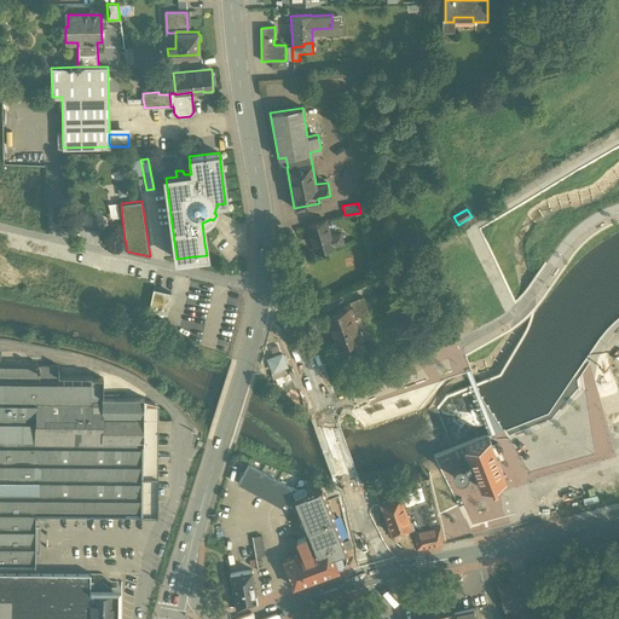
[(325,220),(307,225),(311,237),(310,237),(312,244),(312,243),(314,252),(335,246),(343,243),(340,232),(330,236),(325,220)]
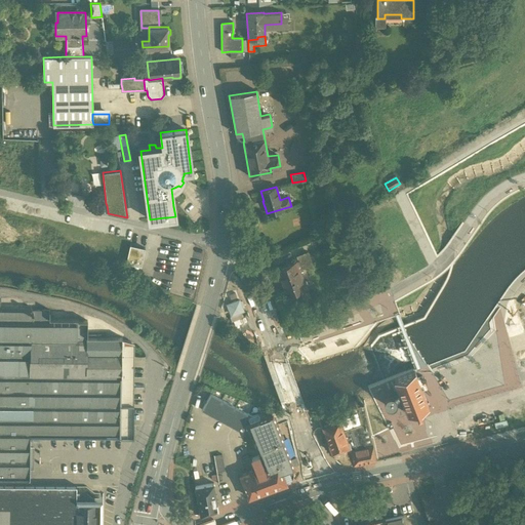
[(145,248),(130,245),(126,263),(140,266),(145,248)]
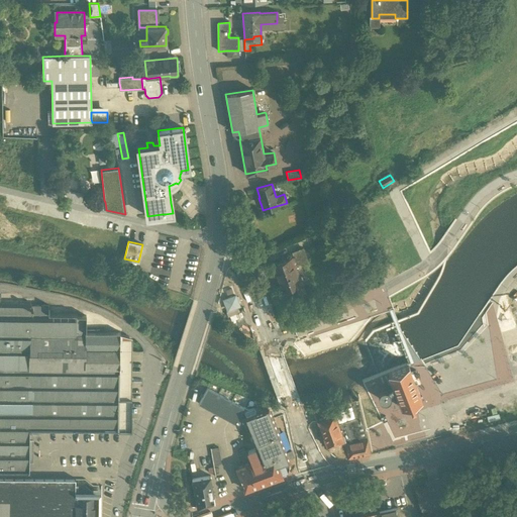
[(295,255),(273,264),(282,290),(291,287),(294,295),(304,291),(299,276),(297,276),(294,266),(296,265),(296,264),(307,260),(303,248),(294,251),(295,255)]
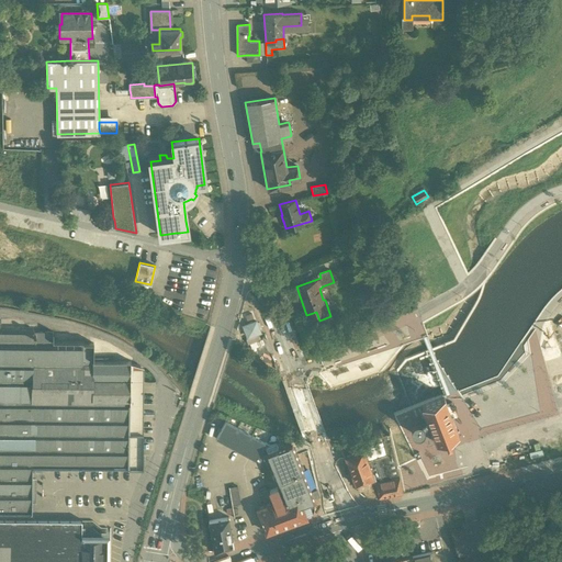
[(415,302),(411,293),(405,295),(409,305),(415,302)]
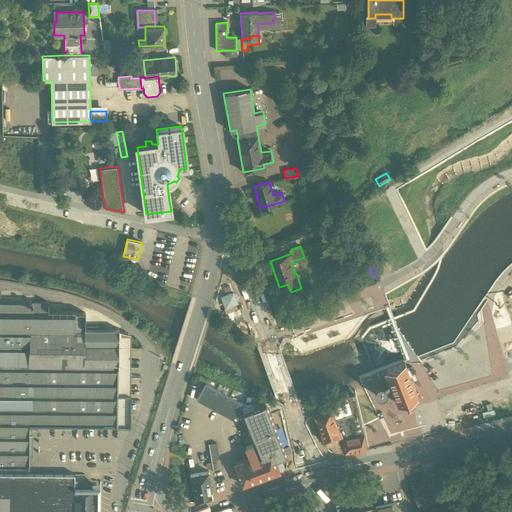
[(0,291),(0,468),(29,468),(29,459),(29,445),(29,425),(30,302),(30,300),(0,299),(0,291)]
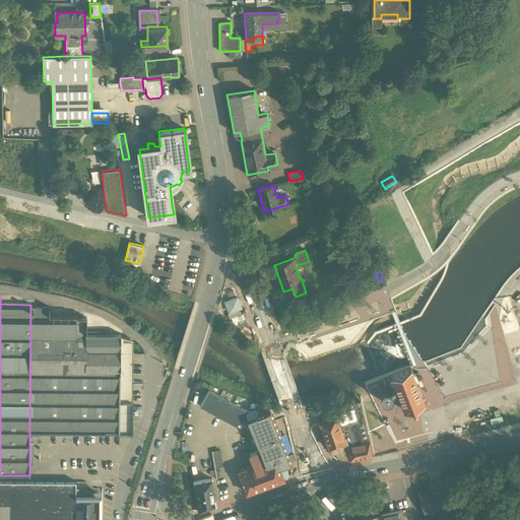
[(237,296),(225,301),(229,311),(237,308),(241,307),(237,296)]
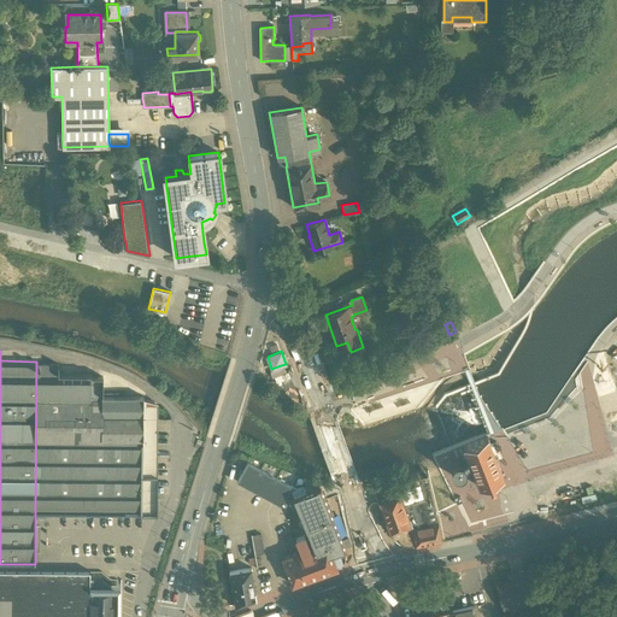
[(99,377),(90,377),(90,369),(57,364),(36,364),(35,512),(50,512),(87,513),(88,513),(140,513),(141,513),(156,513),(157,419),(157,404),(142,398),(141,398),(134,398),(134,392),(129,388),(98,387),(99,377)]
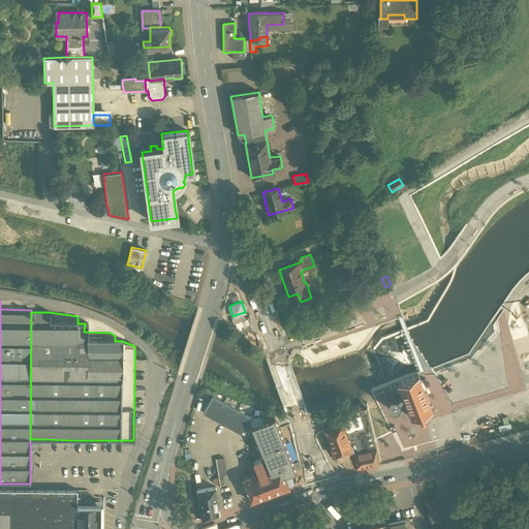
[(421,380),(417,375),(408,378),(397,383),(400,390),(400,391),(401,394),(403,398),(410,417),(432,409),(426,395),(431,393),(425,379),(421,380)]
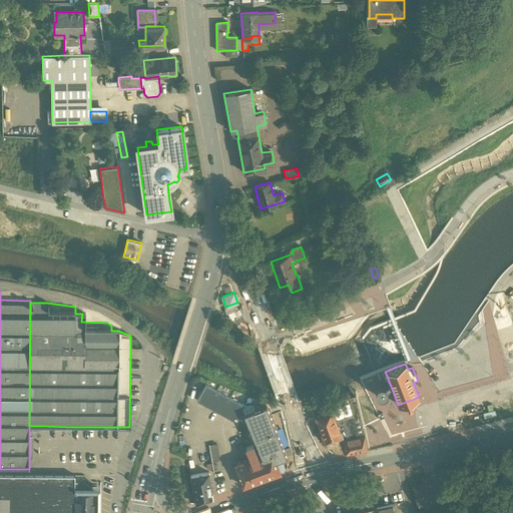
[(199,397),(241,420),(239,415),(244,413),(242,409),(246,407),(205,385),(199,397)]
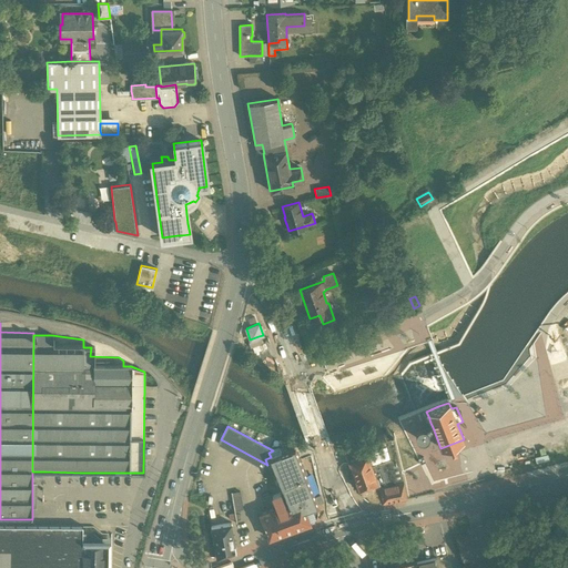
[(417,439),(419,440),(422,440),(424,440),(426,439),(428,437),(428,435),(428,433),(428,430),(426,428),(424,427),(422,427),(419,427),(417,428),(416,430),(415,433),(415,435),(416,437),(417,439)]
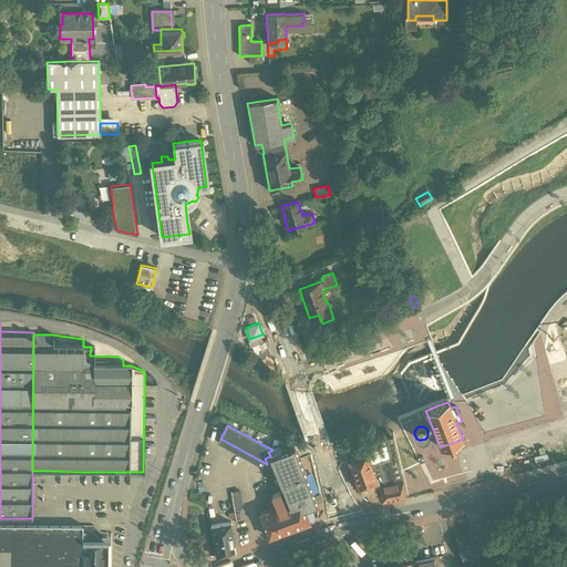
[(367,454),(348,461),(353,476),(348,477),(351,485),(357,483),(359,490),(375,483),(378,487),(378,486),(381,503),(406,498),(405,496),(403,481),(401,472),(393,439),(385,440),(390,460),(371,466),(367,454)]
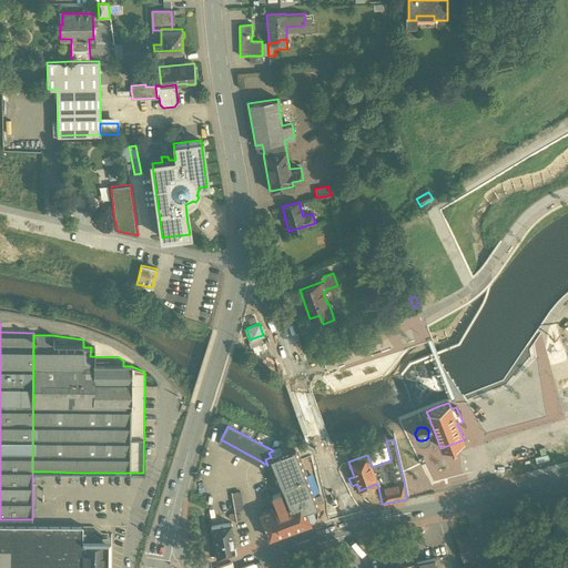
[(294,448),(282,453),(280,448),(273,450),(269,453),(271,457),(265,459),(267,465),(273,478),(277,476),(279,478),(277,479),(281,487),(282,487),(282,486),(305,476),(294,448)]
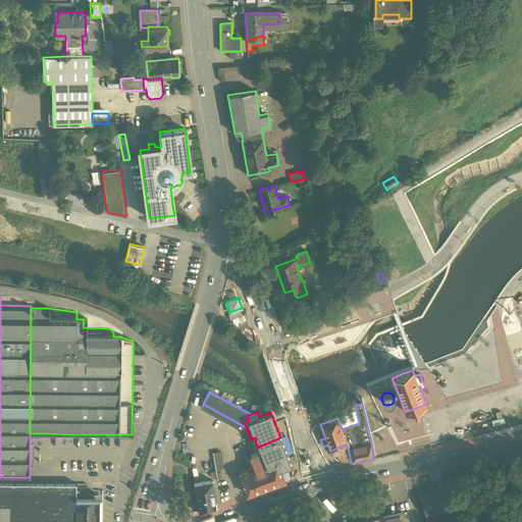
[(280,437),(259,447),(259,448),(262,453),(266,463),(262,464),(255,467),(239,473),(248,496),(284,482),(284,481),(289,479),(290,477),(292,475),(292,472),(292,471),(292,468),(291,465),(292,465),(291,463),(288,457),(280,437)]
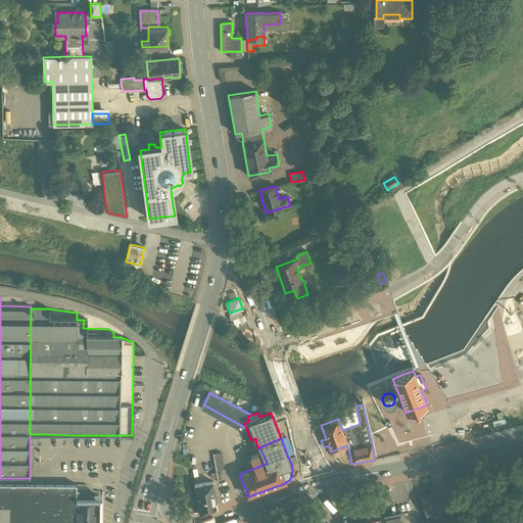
[(221,453),(214,454),(217,470),(224,469),(221,453)]
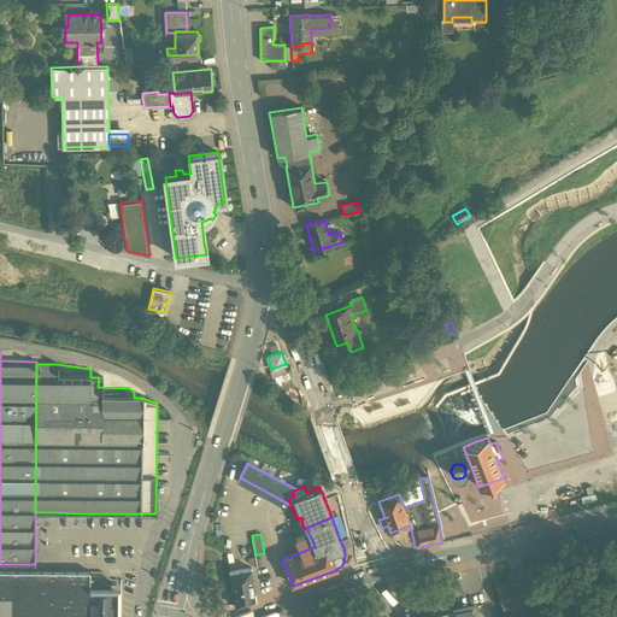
[(310,548),(305,538),(305,535),(295,539),(301,552),(310,548)]
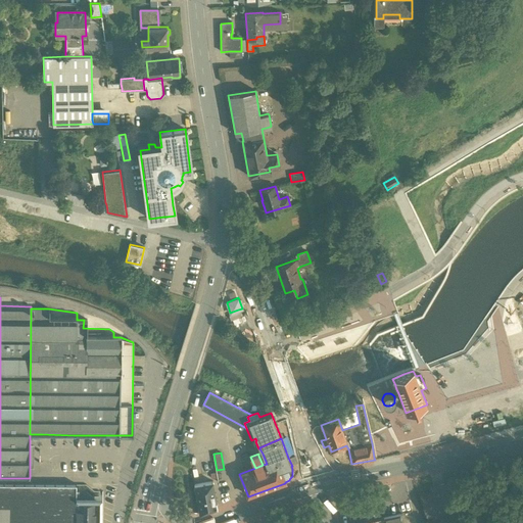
[(207,483),(194,485),(199,514),(217,508),(212,482),(207,483)]
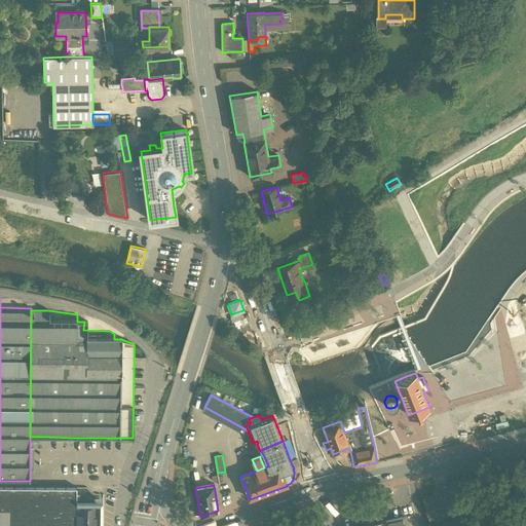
[(0,487),(0,525),(98,525),(99,504),(76,504),(76,496),(76,488),(0,487)]
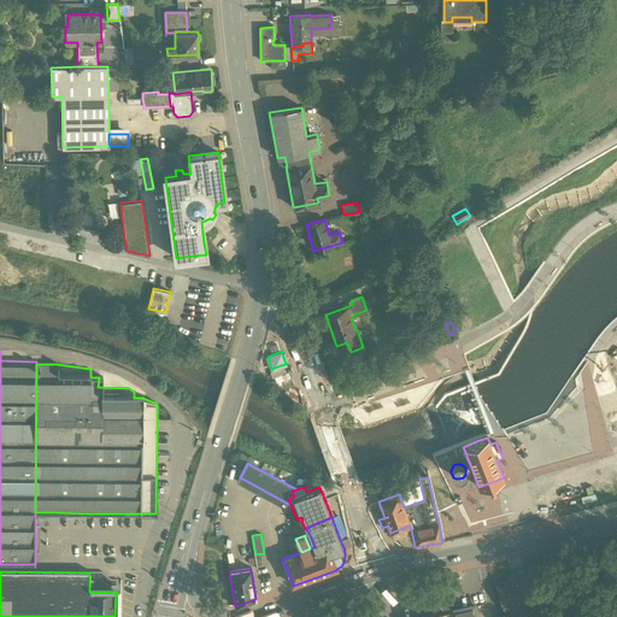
[(519,580),(497,586),(503,611),(515,609),(513,605),(533,600),(534,604),(534,603),(527,571),(518,574),(519,580)]
